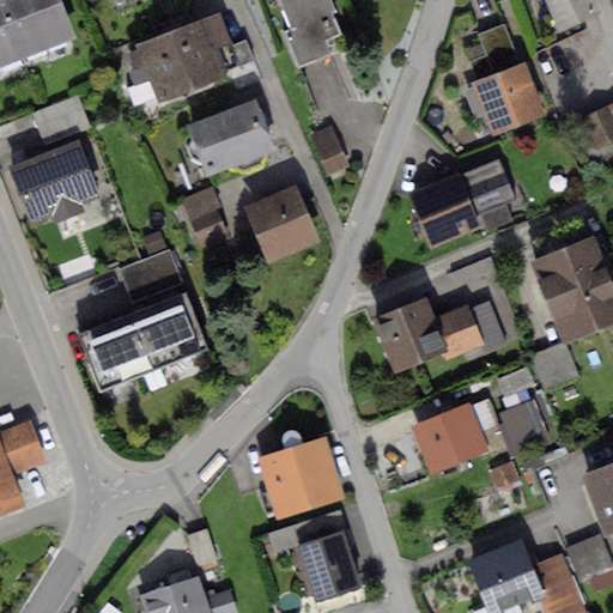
[(60,0),(0,0),(0,68),(10,73),(47,58),(49,47),(76,36),(60,0)]
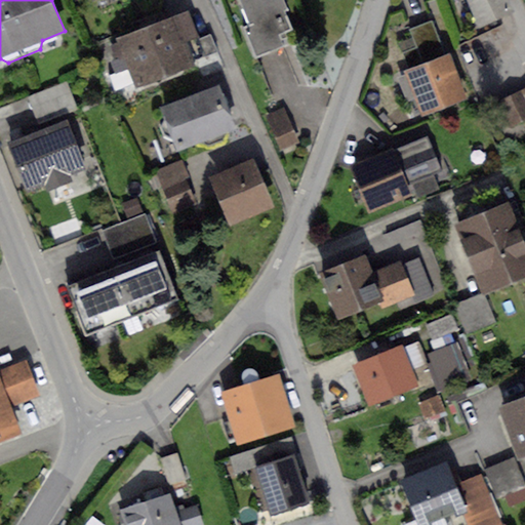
[(272,0),(240,0),(251,30),(245,32),(255,62),(287,50),(283,37),(292,34),(280,0),(273,0),(272,0)]
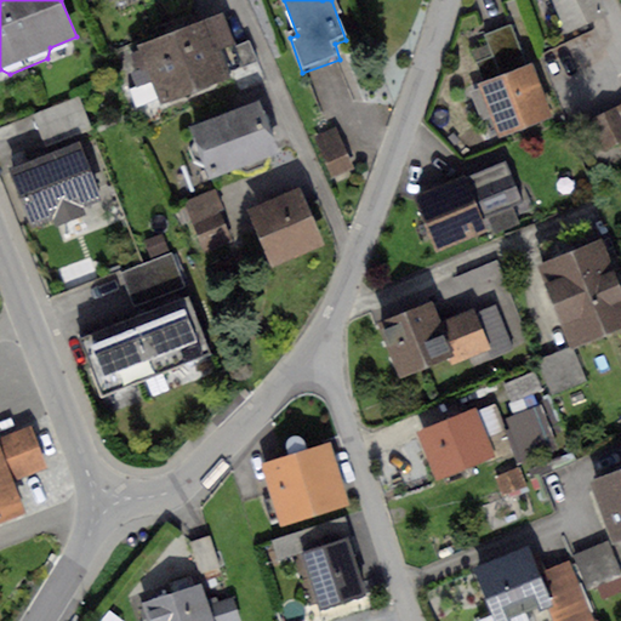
[(554,0),(568,30),(607,12),(600,0),(554,0)]
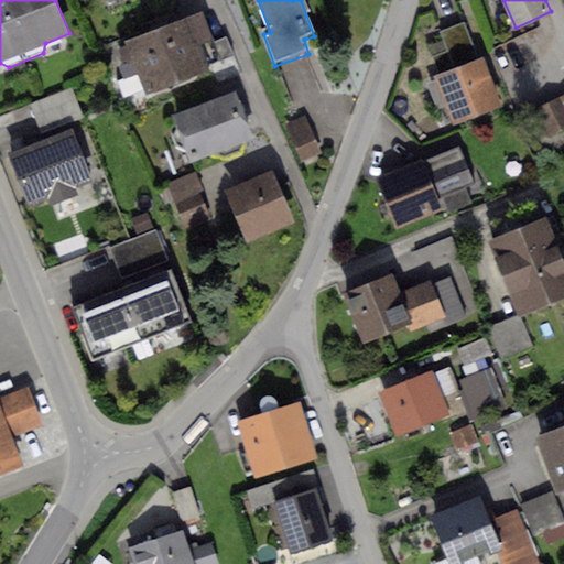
[(202,13),(125,42),(145,95),(208,72),(207,66),(220,62),(213,42),(202,13)]
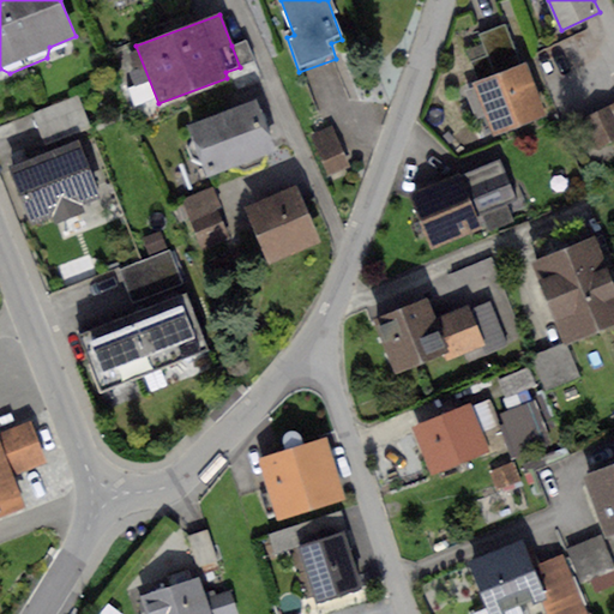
[(479,34),(494,76),(521,66),(505,24),(479,34)]
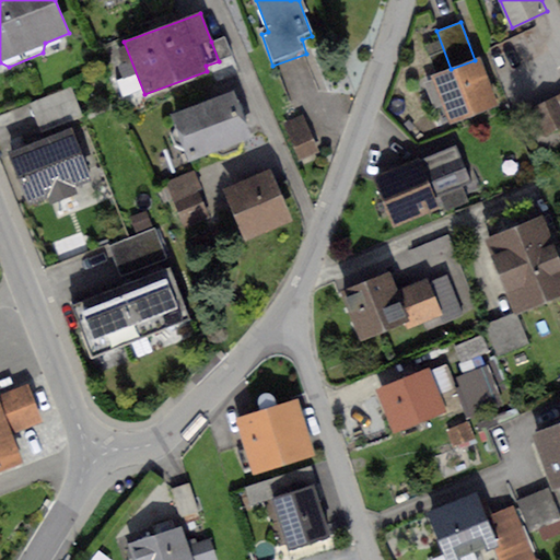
[(224,37),(211,42),(219,61),(231,57),(224,37)]
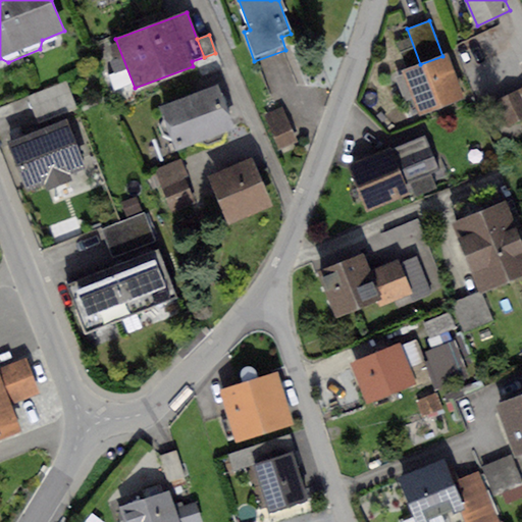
[(420,64),(401,70),(416,113),(462,97),(447,54),(442,56),(420,64)]
